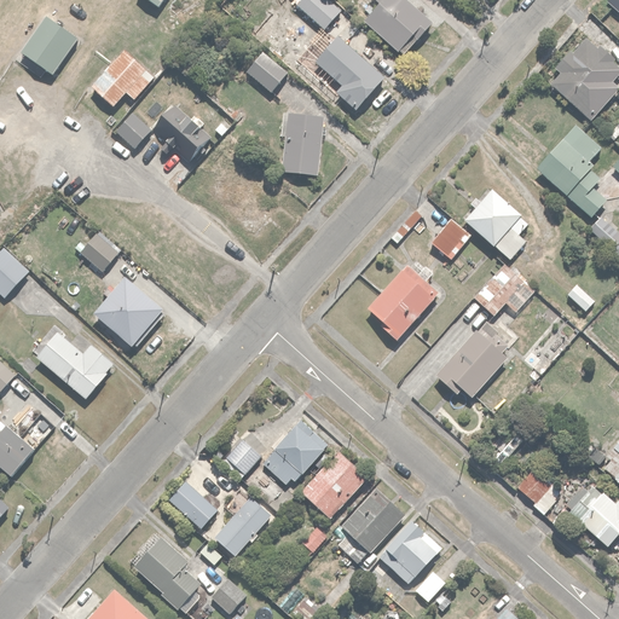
[(330,0),(299,0),(298,3),(325,28),(341,9),(330,0)]
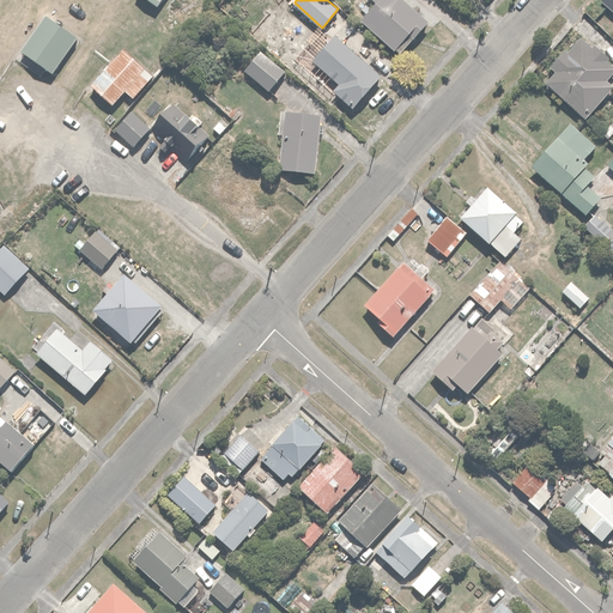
[(417,0),(377,0),(362,19),(402,54),(426,25),(432,30),(441,20),(417,0)]
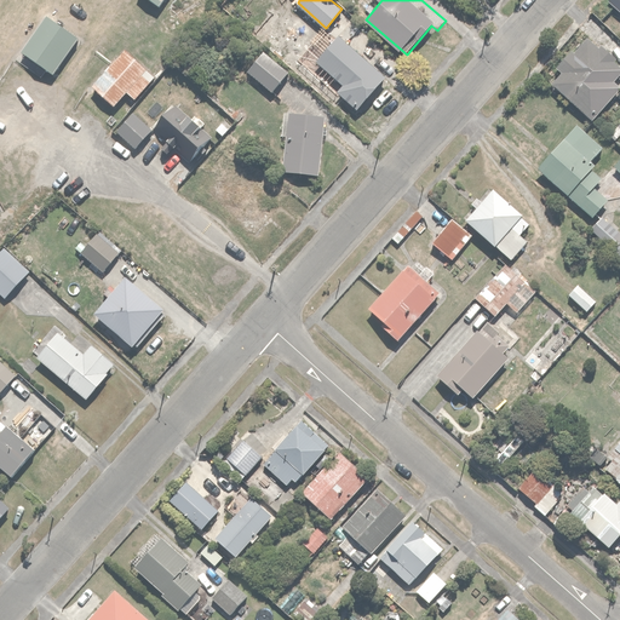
[(619,0),(606,0),(619,11),(619,0)]
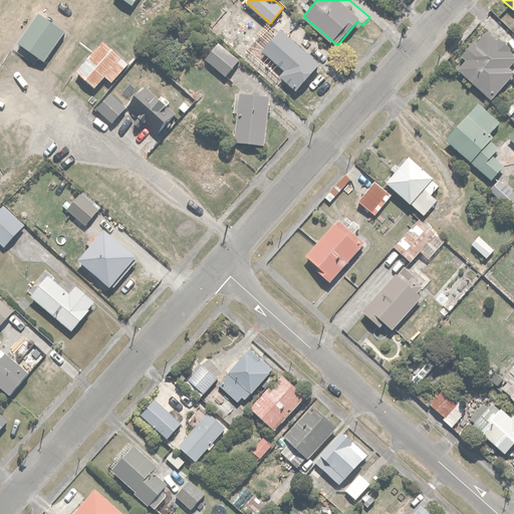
[(67,32),(40,11),(18,40),(45,60),(67,32)]
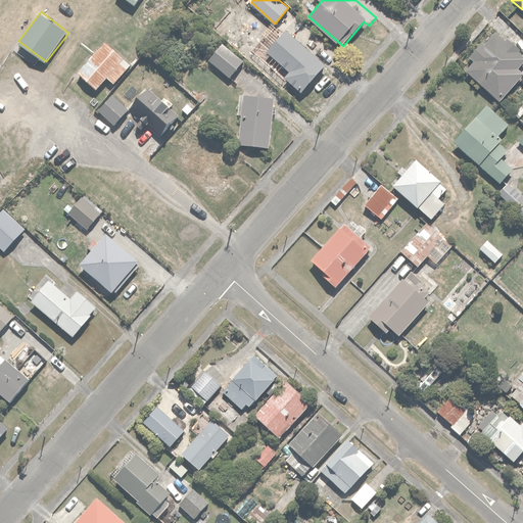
[(288,28),(268,50),(289,69),(284,76),(302,93),(328,64),(288,28)]
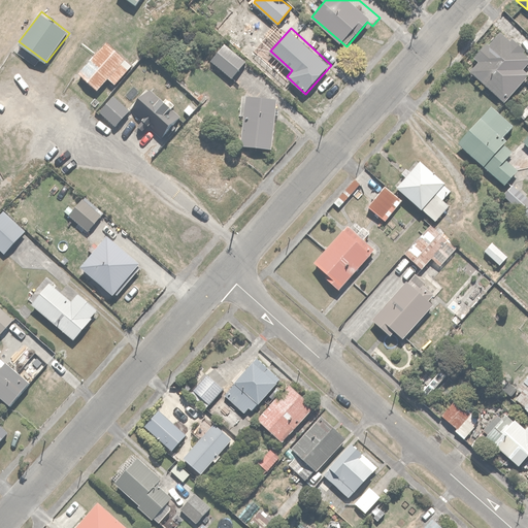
[(468,69),(504,100),(527,72),(521,67),(527,59),(527,57),(523,52),(525,50),(512,37),(509,40),(500,33),(492,42),(489,40),(473,58),(476,60),(468,69)]
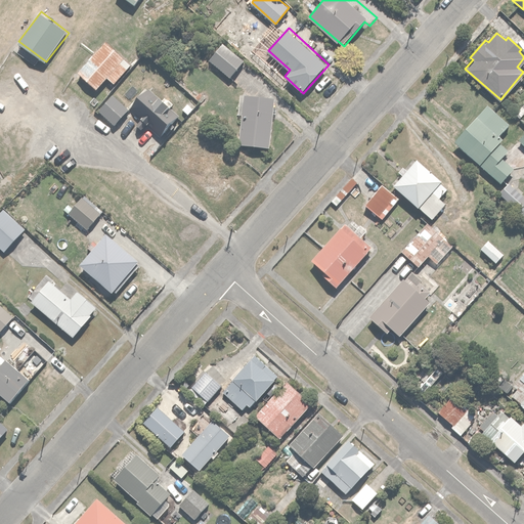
[(105,40),(77,72),(96,88),(107,76),(115,83),(131,64),(105,40)]
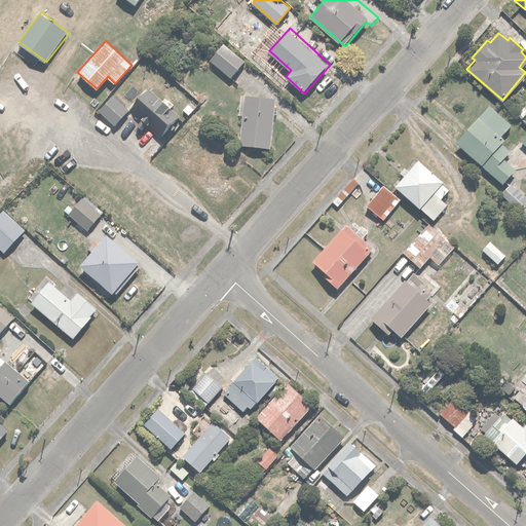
[(223,42),(210,59),(231,78),(246,62),(223,42)]
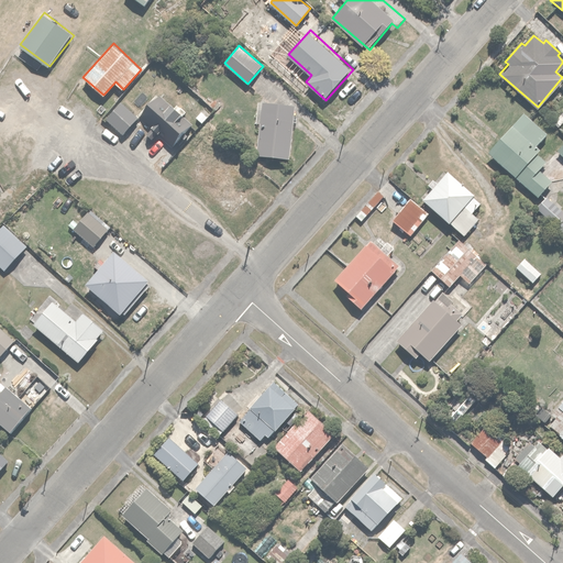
[(192,124),(159,92),(139,113),(172,145),(192,124)]
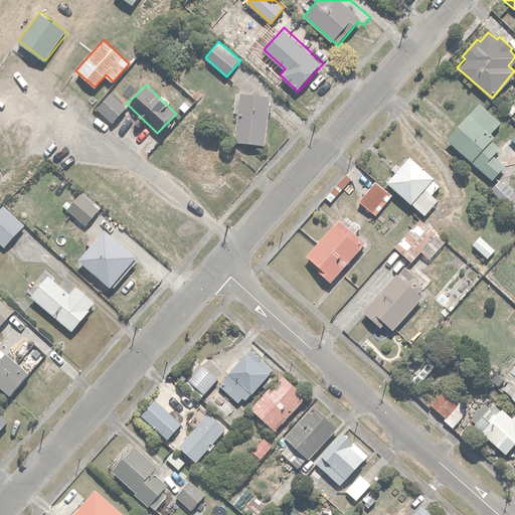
[(111,93),(98,107),(113,122),(127,107),(111,93)]
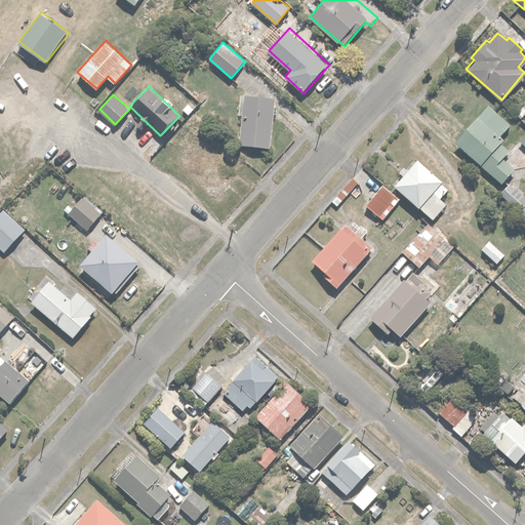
[(240,145),(271,147),(274,97),(244,95),(244,96),(240,96),(239,114),(242,114),(240,145)]
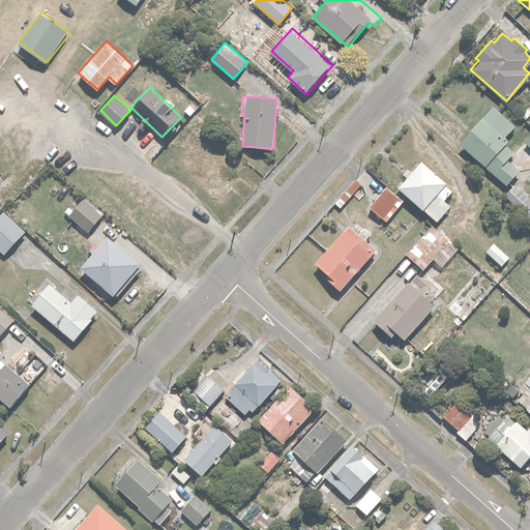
[(460,141),(505,183),(518,170),(506,159),(513,151),(500,139),(513,125),(493,106),(460,141)]
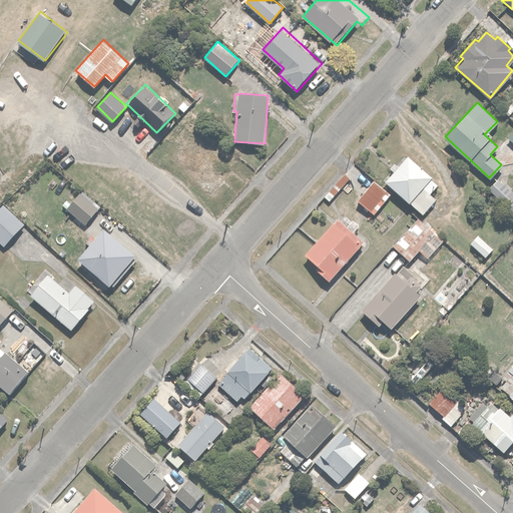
[(170,126),(162,136),(172,144),(180,135),(170,126)]
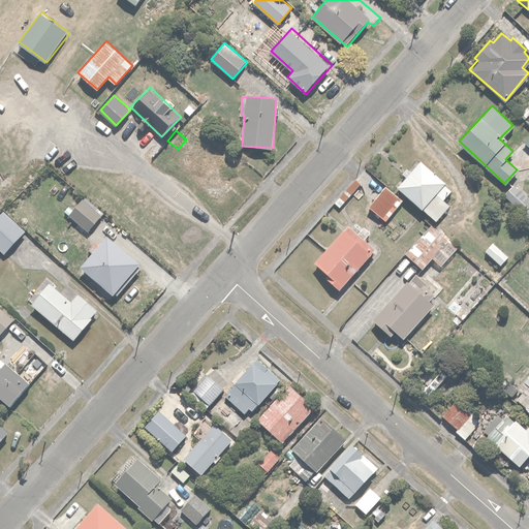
[(397,185),(436,220),(449,205),(444,199),(453,190),(442,181),(444,179),(421,158),(397,185)]
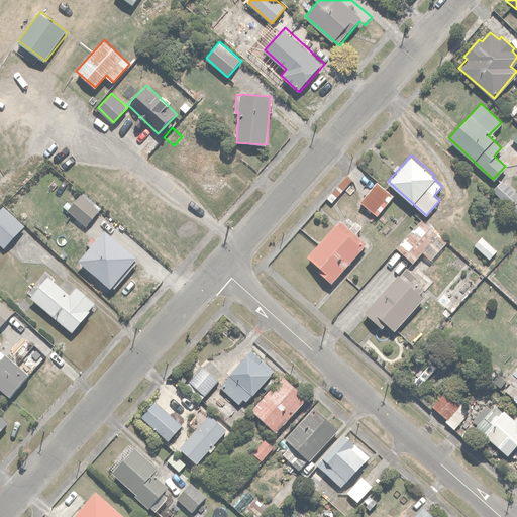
[(516,183),(507,174),(493,190),(516,211),(516,183)]
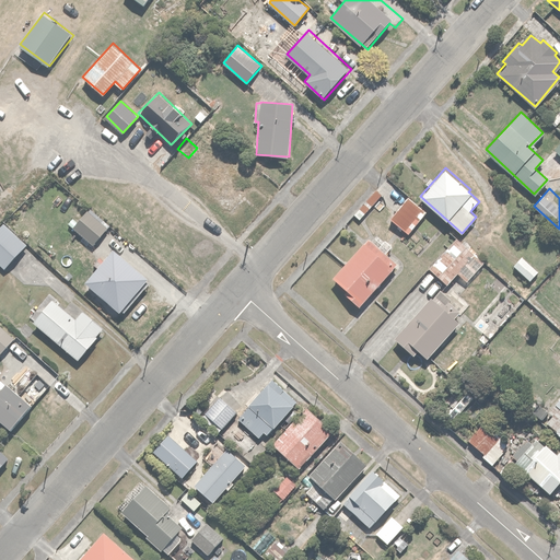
[(388,218),(409,234),(427,211),(406,195),(388,218)]
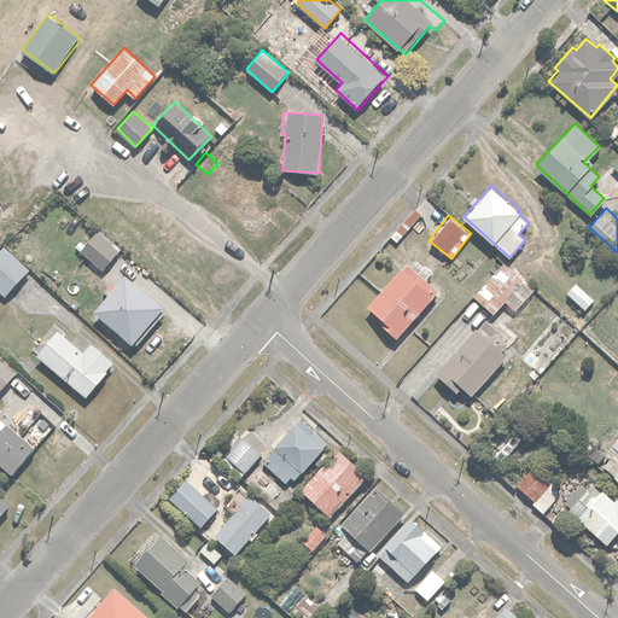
[(95,232),(81,252),(103,268),(118,249),(95,232)]
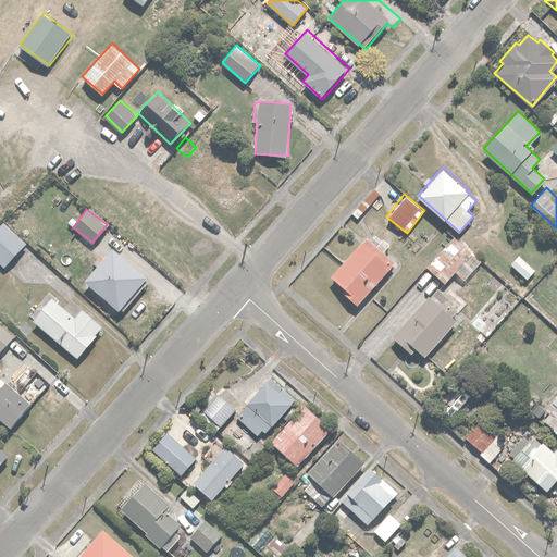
[(2,222),(0,224),(0,260),(4,265),(25,243),(2,222)]
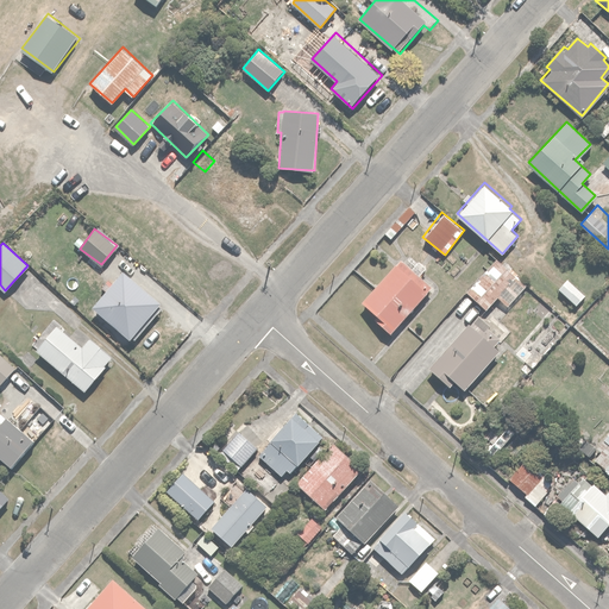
[(496,257),(466,290),(488,309),(498,297),(507,306),(527,284),(496,257)]
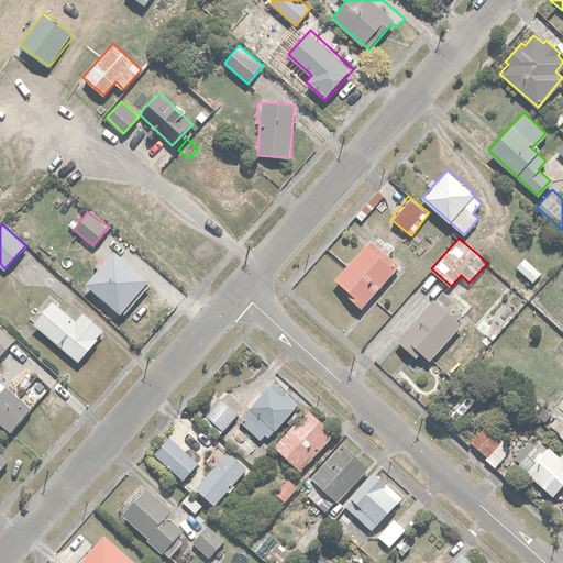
[(370,239),(335,277),(350,289),(345,294),(362,307),(399,265),(370,239)]
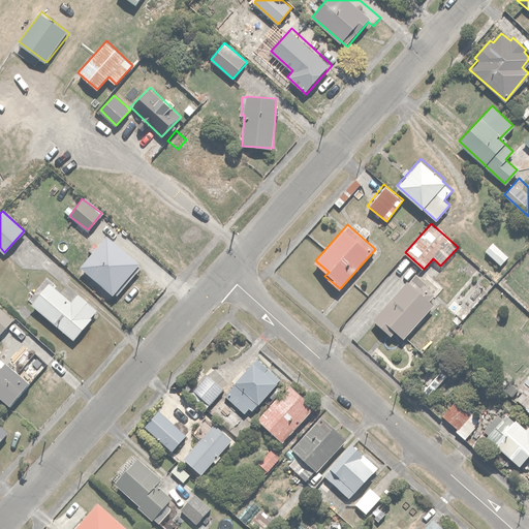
[(107,234),(80,265),(112,292),(139,261),(107,234)]
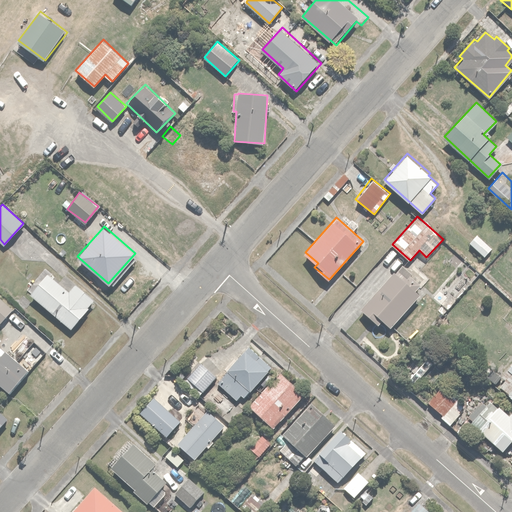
[(477,234),(469,243),(485,256),(492,247),(477,234)]
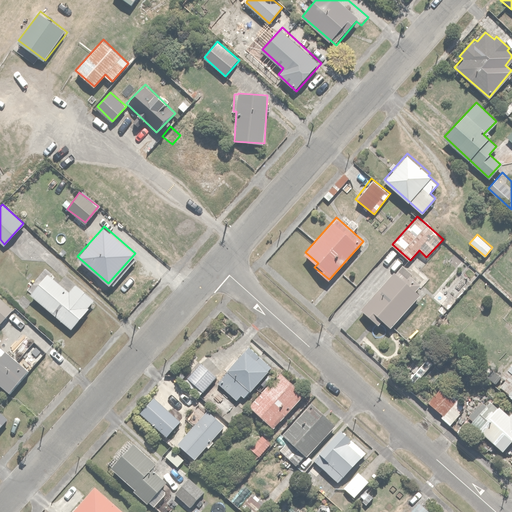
[(382,320),(389,326),(419,293),(415,289),(421,282),(400,263),(359,308),(377,324),(382,320)]
